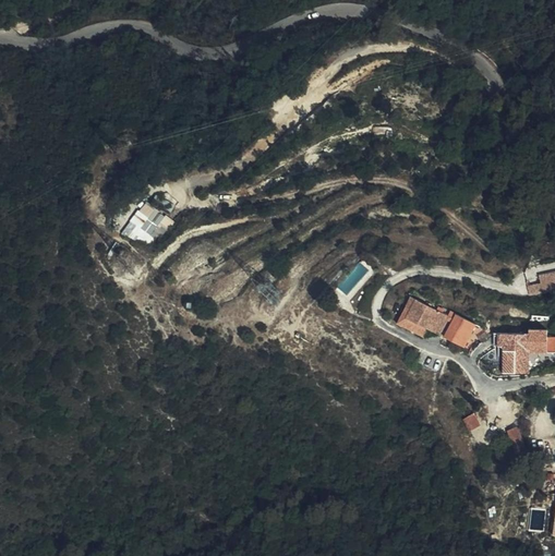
[(148,242),(170,219),(147,197),(120,227),(133,240),(140,233),(148,242)]
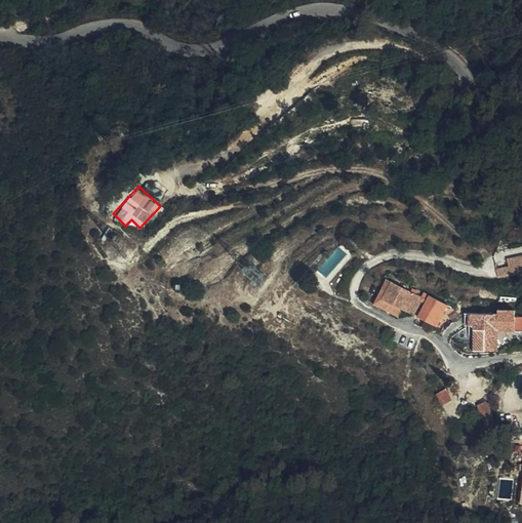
[(521,275),(521,257),(505,263),(506,269),(496,271),(498,281),(508,279),(521,275)]
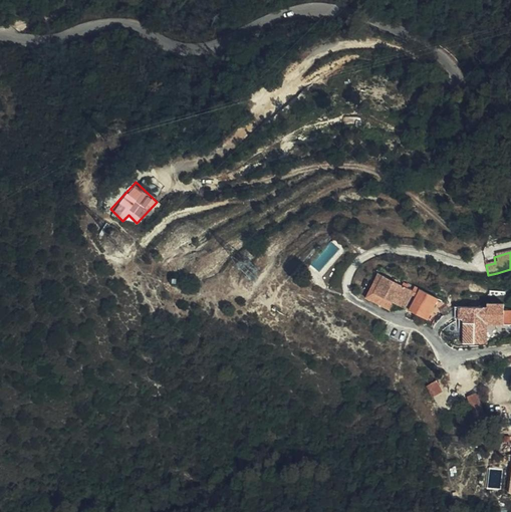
[(376,272),(367,289),(392,302),(393,302),(395,300),(404,304),(411,291),(376,272)]
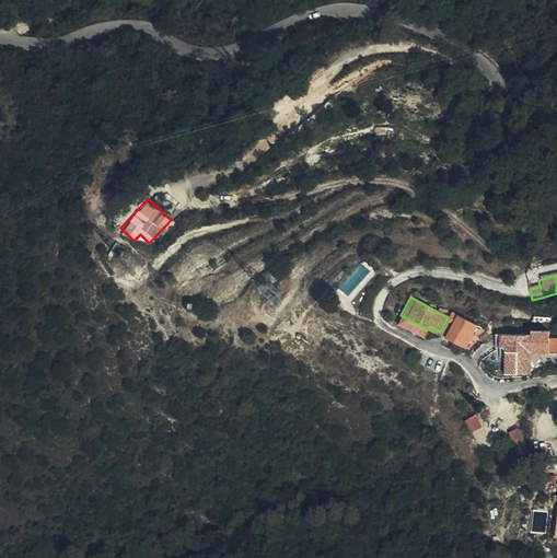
[(427,329),(401,315),(396,324),(422,338),(427,329)]
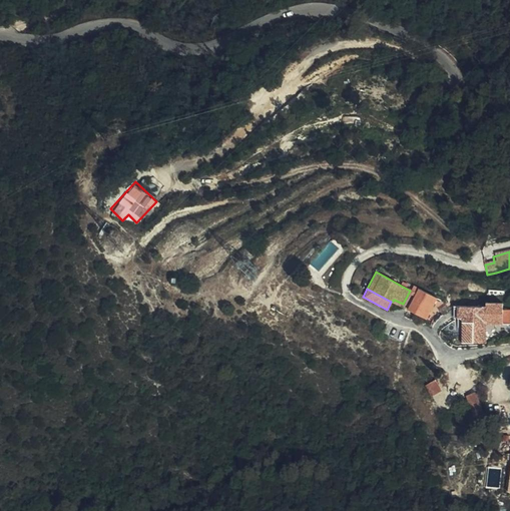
[(427,320),(438,303),(434,301),(434,299),(421,292),(418,296),(415,295),(407,309),(427,320)]
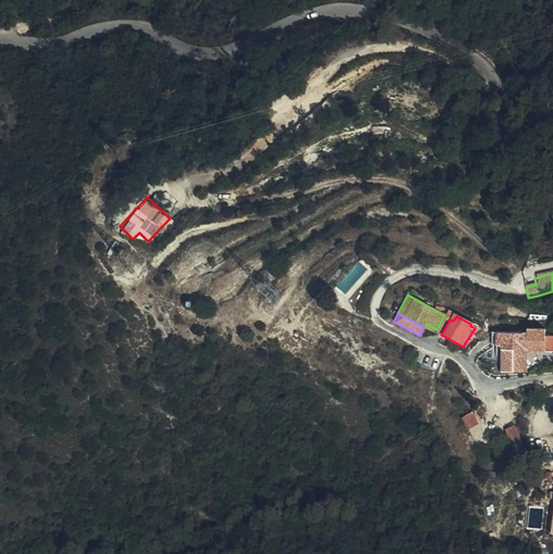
[(526,332),(499,332),(499,337),(495,339),(495,352),(501,352),(501,373),(527,372),(526,352),(552,351),(552,332),(542,334),(542,328),(526,328),(526,332)]
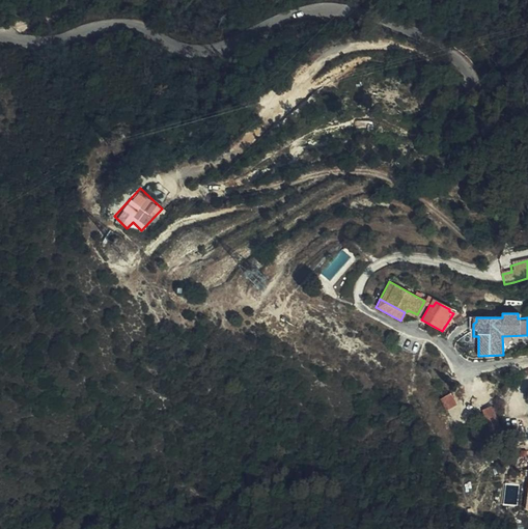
[(459,404),(452,392),(441,397),(447,410),(459,404)]
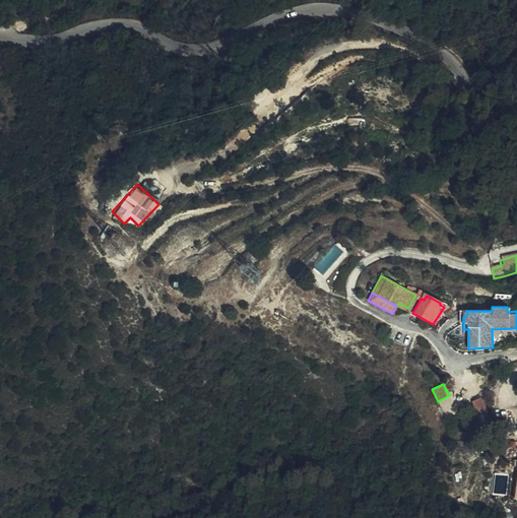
[(493,426),(482,396),(472,399),(478,416),(480,416),(483,429),(493,426)]
